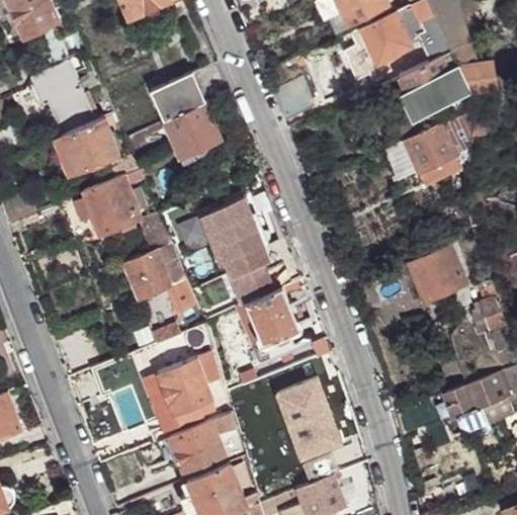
[(24,39),(6,0),(1,0),(0,1),(0,6),(16,43),(24,39)]
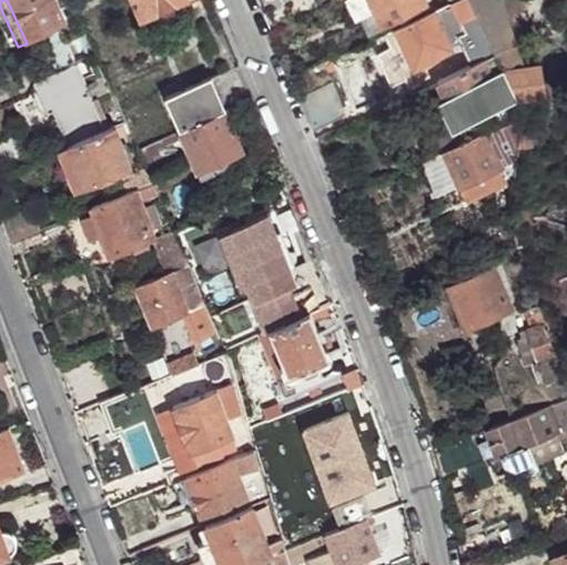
[(7,0),(27,43),(64,26),(58,11),(67,8),(62,0),(7,0)]
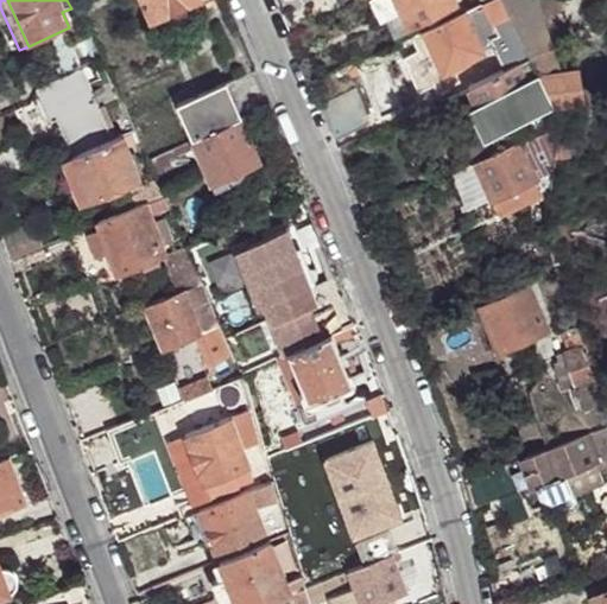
[(139,0),(149,21),(170,13),(198,1),(197,0),(139,0)]
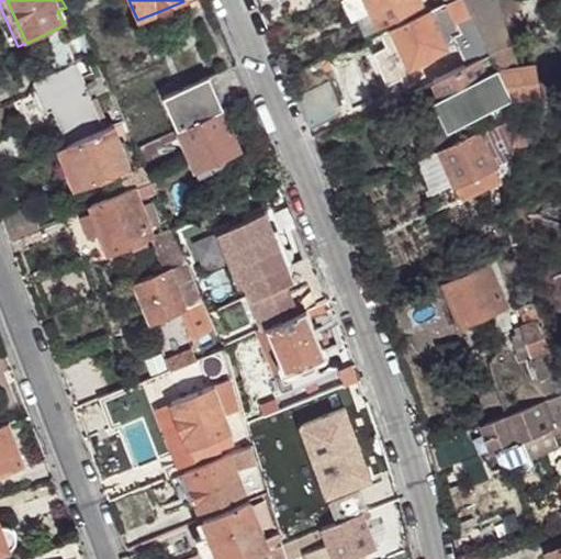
[(340,0),(349,21),(359,18),(368,13),(361,0),(340,0)]
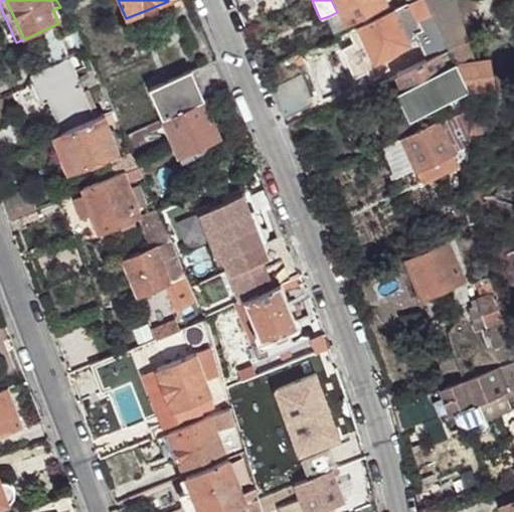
[(381,0),(331,0),(337,12),(344,27),(385,8),(381,0)]
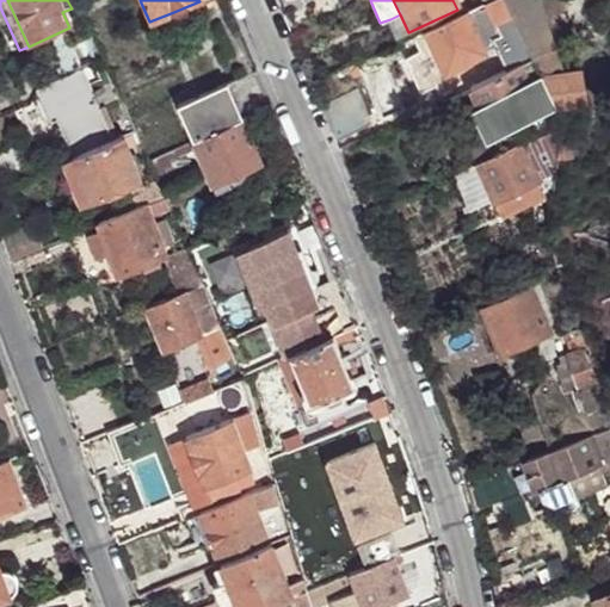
[(511,17),(501,0),(492,0),(485,4),(493,23),(493,25),(511,17)]
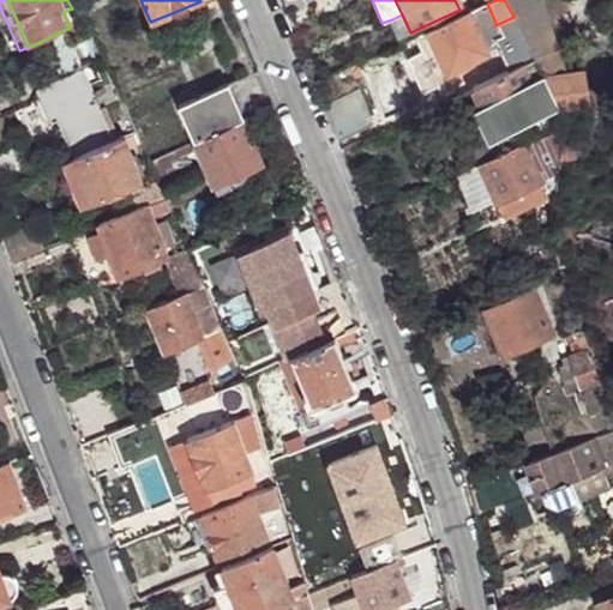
[(554,106),(556,109),(590,103),(584,74),(568,77),(556,43),(541,0),(504,0),(514,17),(528,50),(534,62),(554,106)]
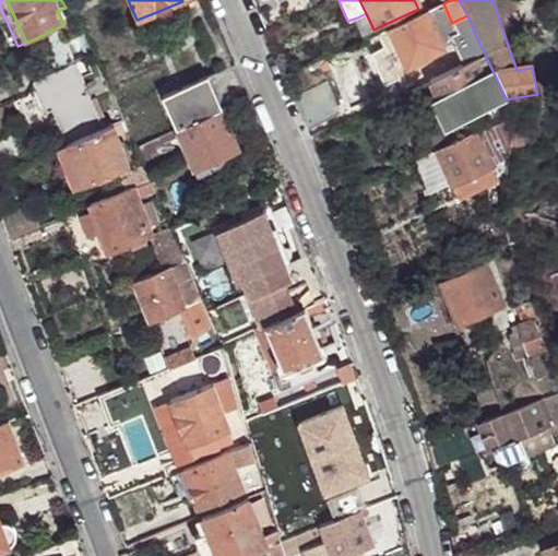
[(186,10),(182,1),(156,12),(159,20),(186,10)]
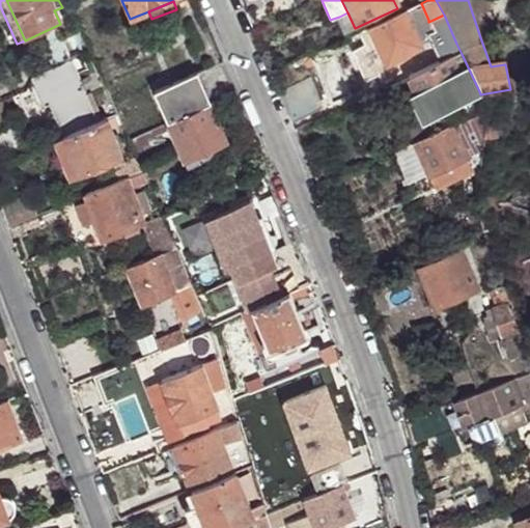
[(428,20),(421,3),(406,10),(411,21),(417,19),(420,25),(428,20)]
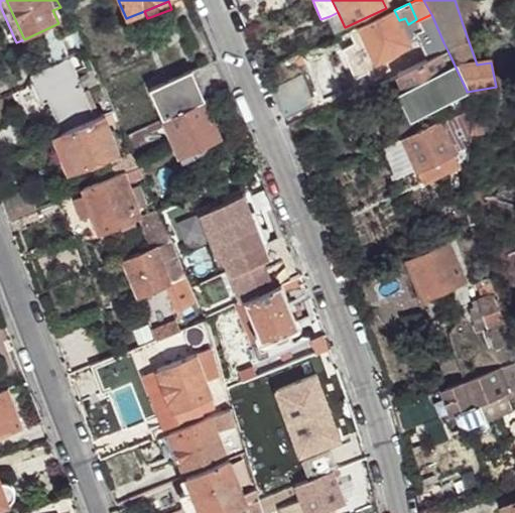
[(399,20),(394,10),(357,28),(374,66),(411,47),(399,20)]
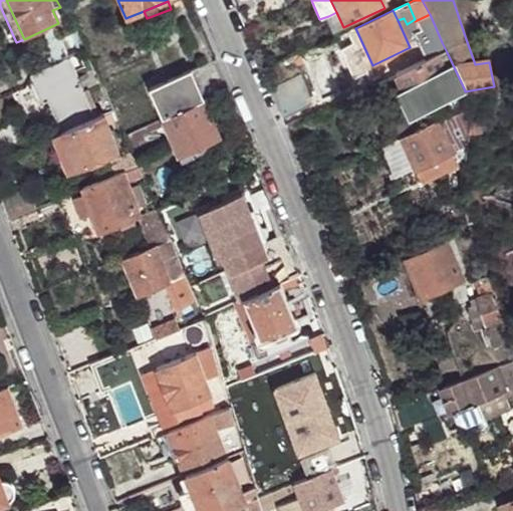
[(147,18),(144,11),(125,18),(131,32),(150,25),(147,18)]
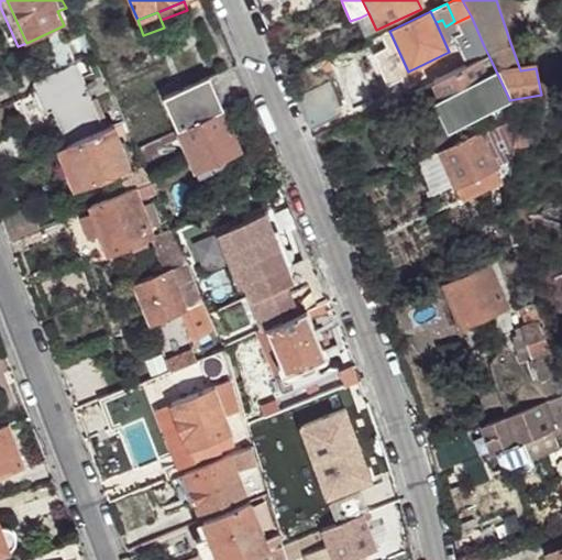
[(376,30),(368,13),(360,18),(366,34),(376,30)]
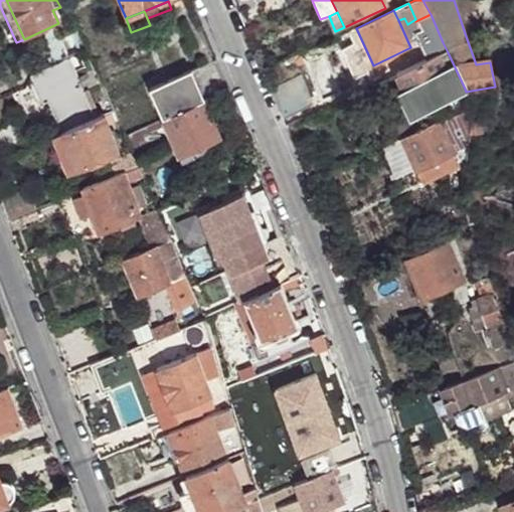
[(373,65),(356,28),(346,32),(363,69),(373,65)]
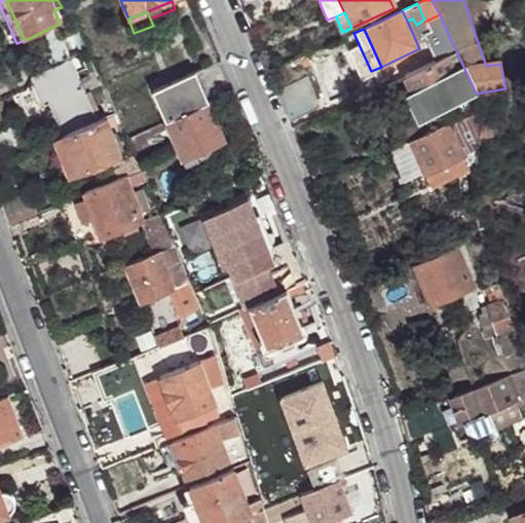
[(62,140),(97,126),(60,42),(42,50),(50,71),(30,79),(42,109),(47,107),(62,140)]
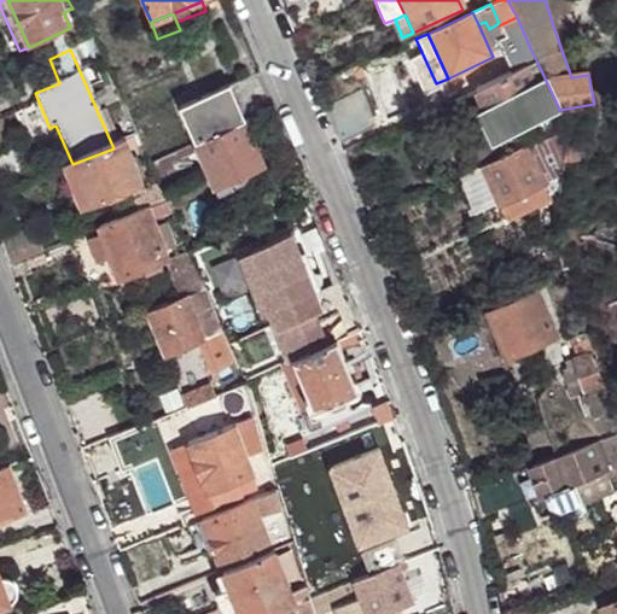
[(537,63),(531,51),(527,53),(516,58),(521,70),(524,69),(537,63)]
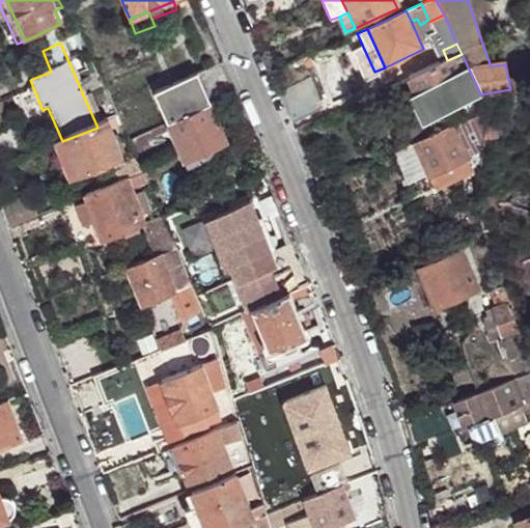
[(438,65),(447,60),(443,50),(442,49),(433,53),(438,65)]
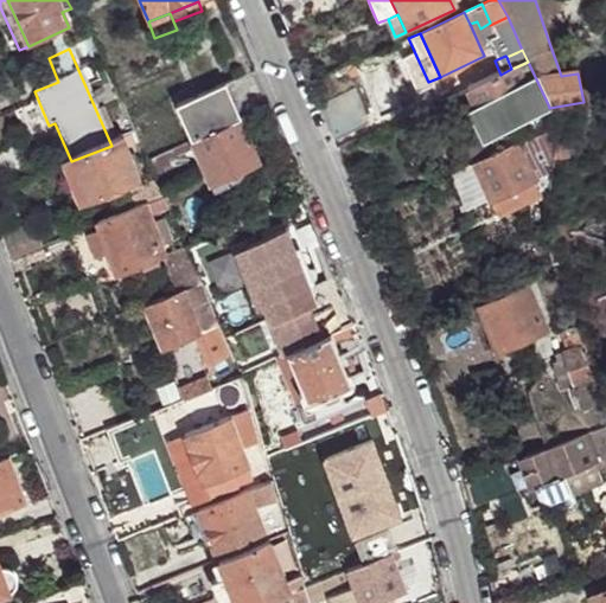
[(548,104),(528,62),(515,68),(534,110),(548,104)]
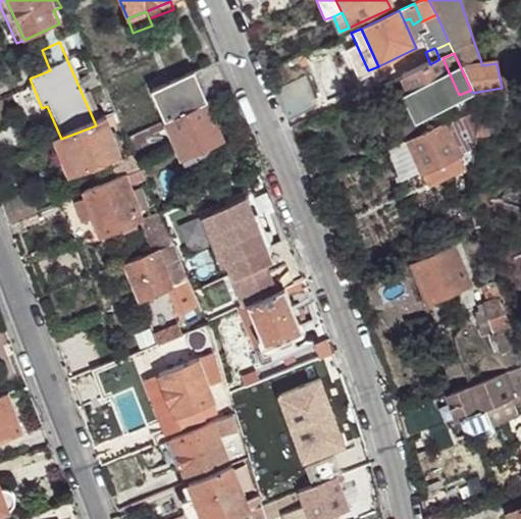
[(459,95),(443,58),(439,59),(430,64),(401,78),(418,114),(459,95)]
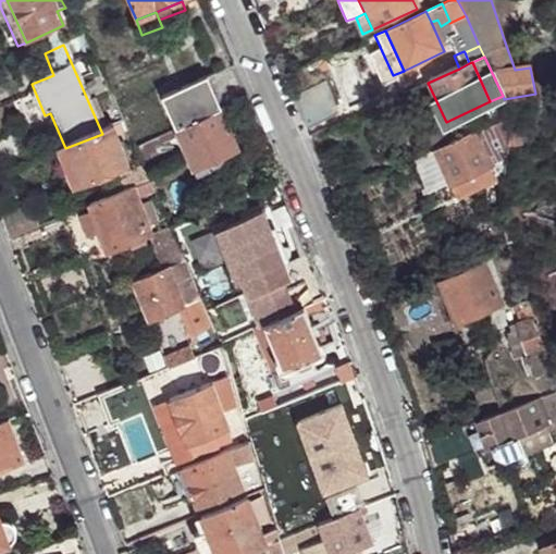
[(160,98),(174,131),(220,112),(206,78),(160,98)]
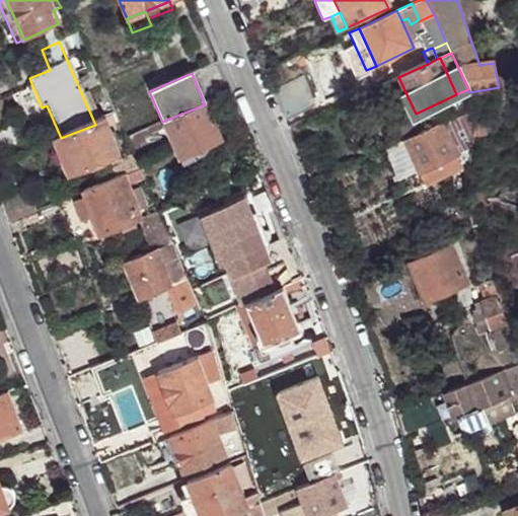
[(162,122),(167,134),(177,158),(220,141),(205,104),(162,122)]
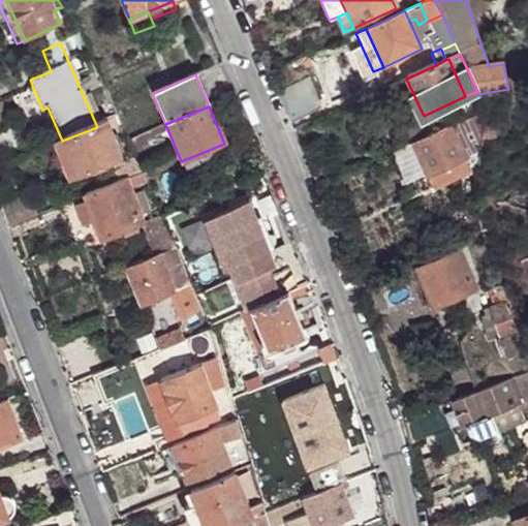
[(482,125),(484,111),(467,118),(470,127),(482,125)]
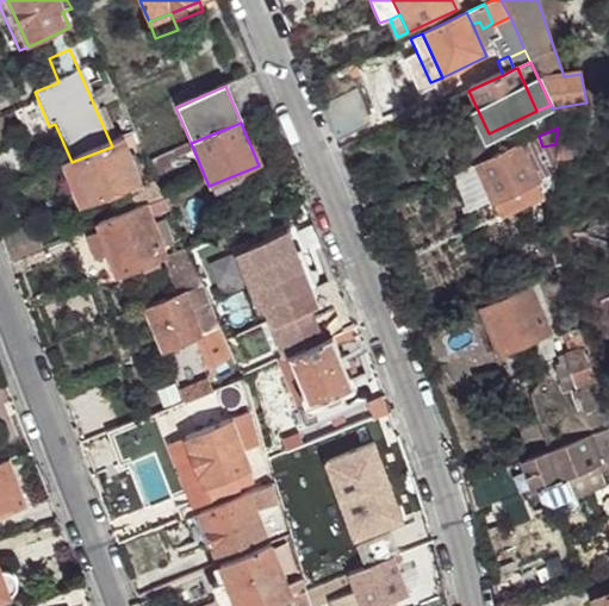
[(134,147),(131,138),(122,142),(125,149),(134,147)]
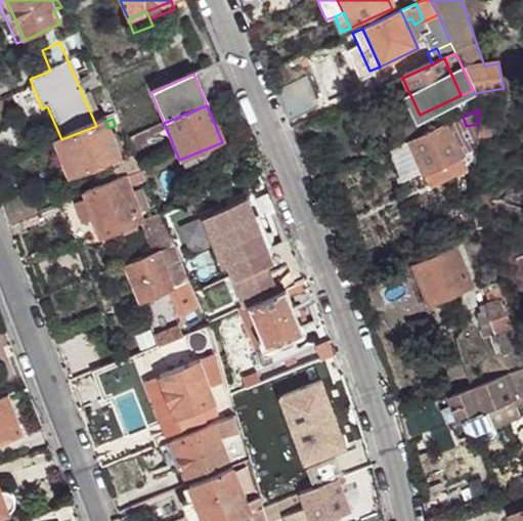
[(107,128),(104,122),(96,126),(61,139),(76,176),(119,159),(107,128)]
